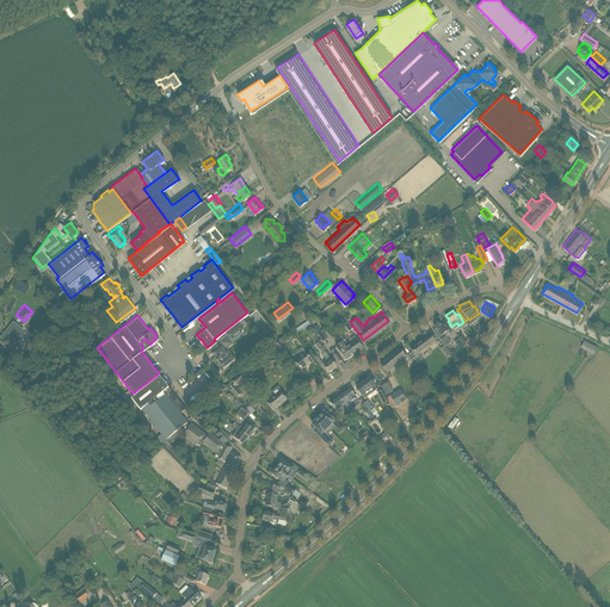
[(340,319),(343,322),(347,329),(351,327),(344,316),(340,319)]
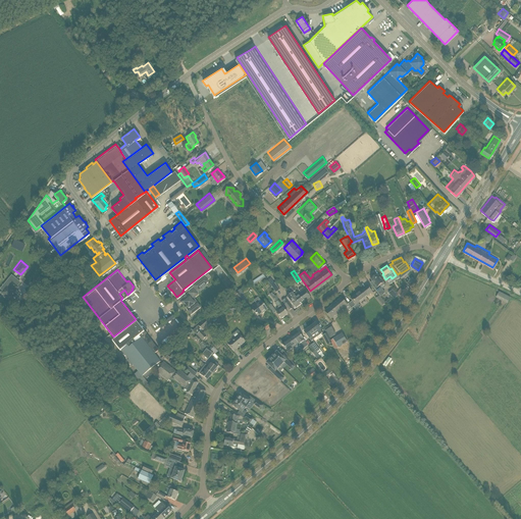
[(251,279),(253,282),(264,274),(264,273),(262,271),(251,279)]
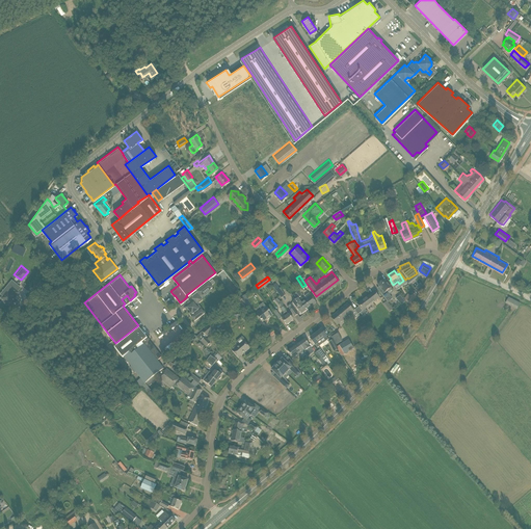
[(391,296),(386,289),(390,286),(383,276),(380,279),(379,279),(377,281),(377,282),(381,287),(378,289),(387,299),(391,296)]
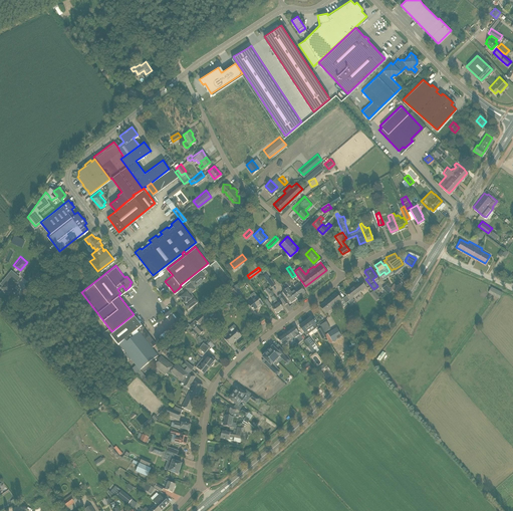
[(187,292),(194,287),(192,285),(204,275),(200,270),(189,279),(190,279),(185,283),(186,285),(184,286),(186,288),(184,289),(185,291),(180,295),(185,301),(183,302),(187,307),(196,300),(194,296),(192,298),(187,292)]
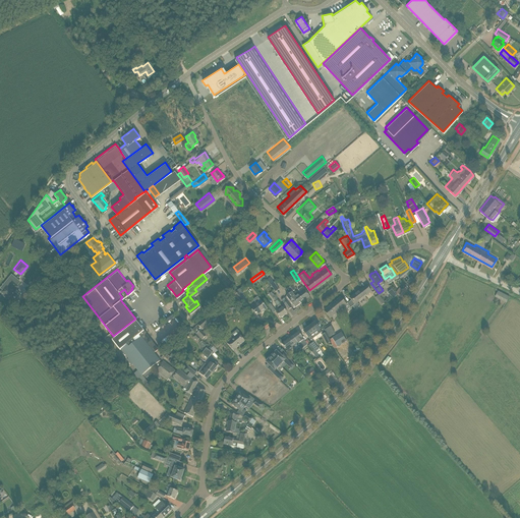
[(12,297),(15,299),(18,296),(15,294),(16,292),(15,291),(17,289),(15,287),(17,284),(10,278),(0,290),(11,299),(12,297)]
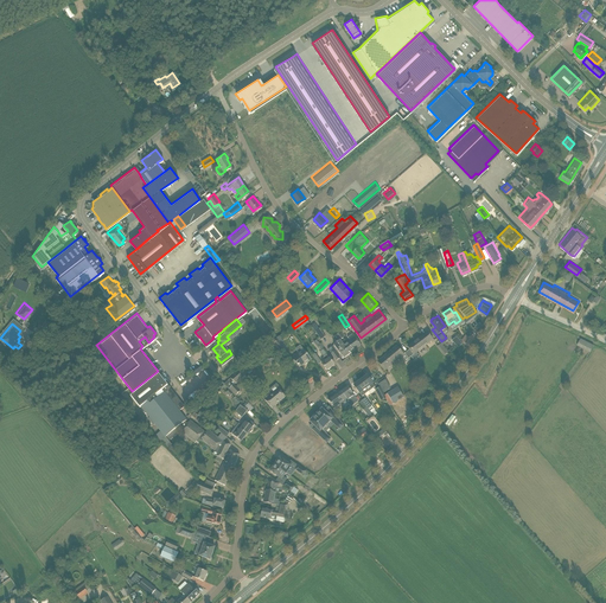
[(324,334),(318,326),(314,328),(319,337),(324,334)]
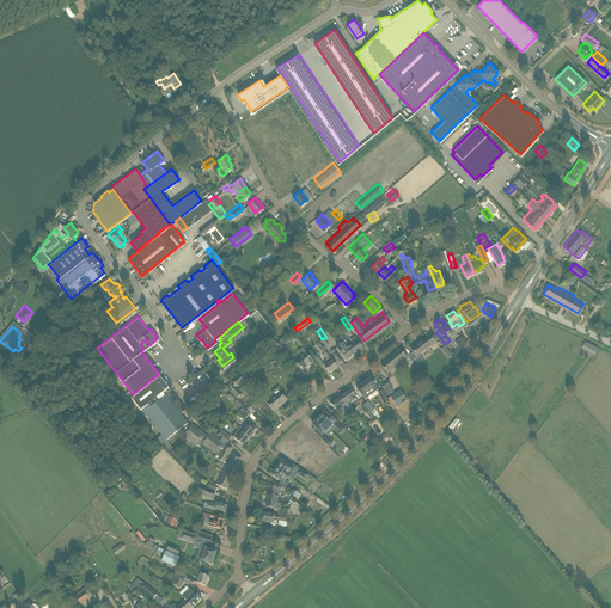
[(471,330),(464,341),(471,345),(478,336),(471,330)]
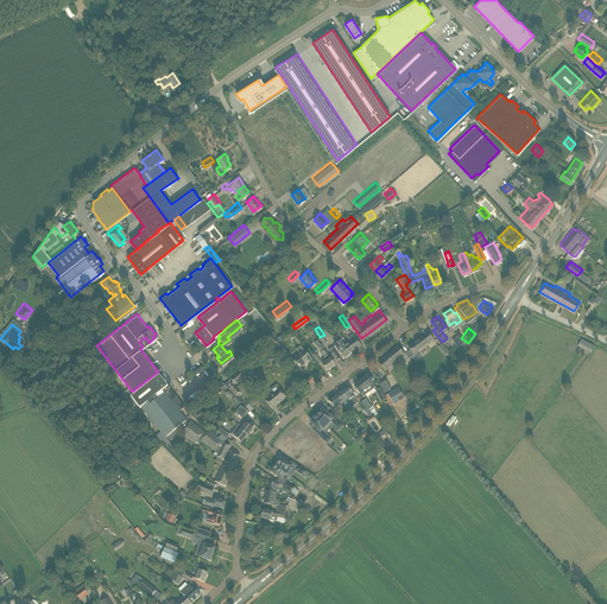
[(409,347),(404,351),(409,357),(409,358),(411,361),(419,354),(416,350),(434,337),(427,329),(408,344),(409,347)]
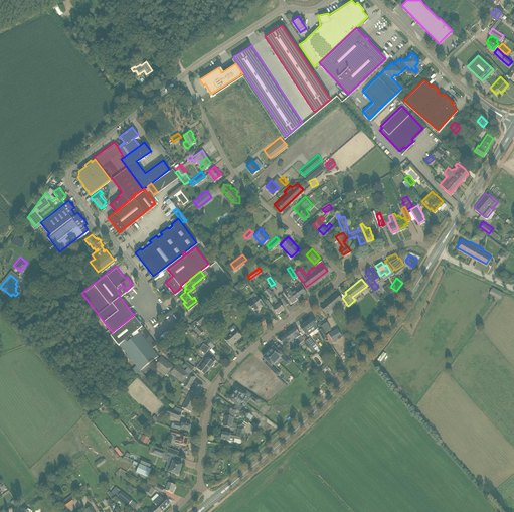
[(281,284),(285,289),(286,288),(289,293),(290,292),(295,298),(299,296),(294,289),(291,291),(288,287),(290,285),(287,280),(281,284)]
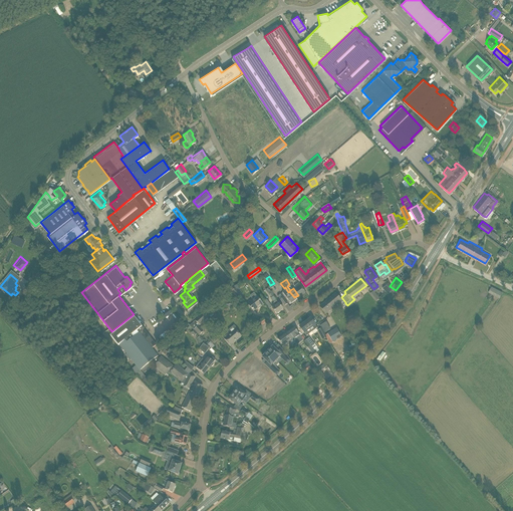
[(295,286),(293,288),(298,295),(304,290),(297,280),(293,283),(295,286)]
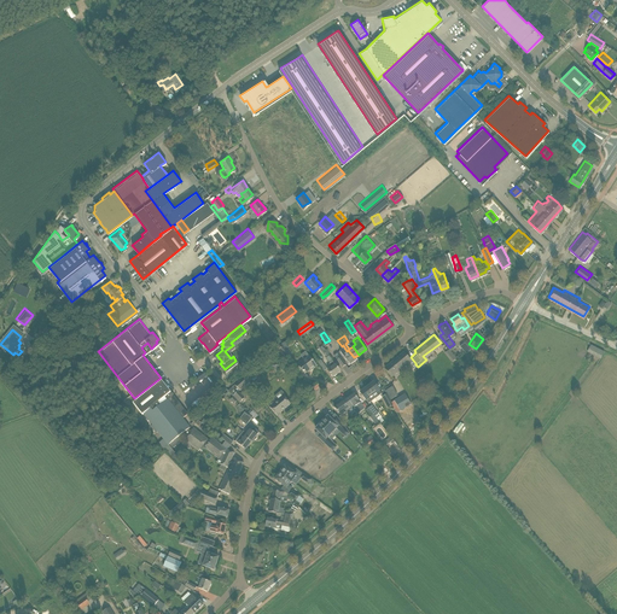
[(285,346),(287,345),(283,339),(275,344),(284,355),(289,351),(285,346)]
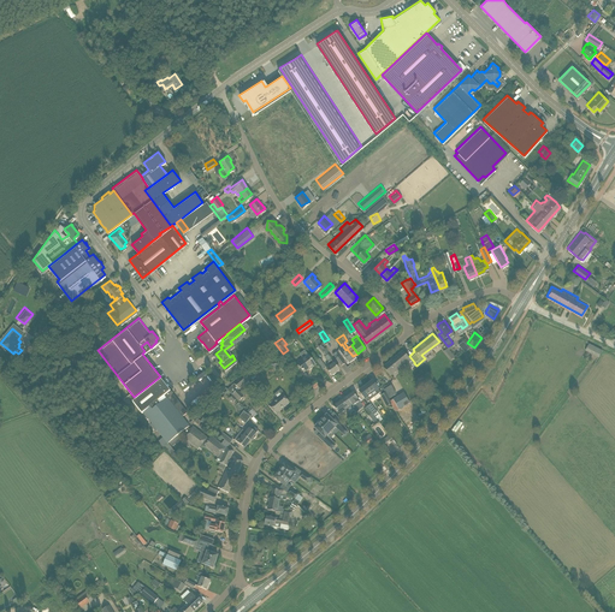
[(457,343),(463,350),(468,346),(462,339),(457,343)]
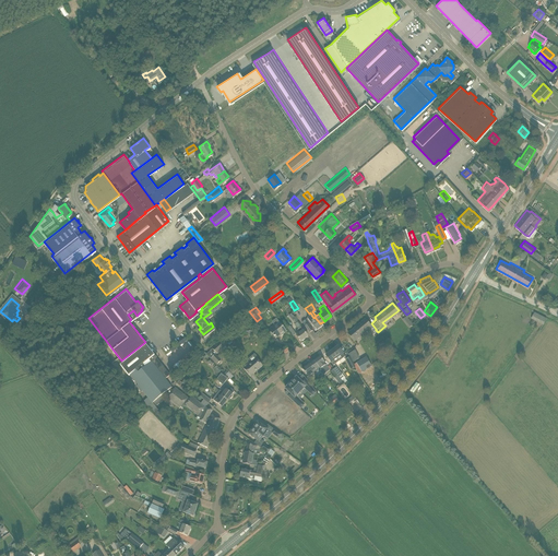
[(531,316),(543,321),(546,315),(534,309),(531,316)]
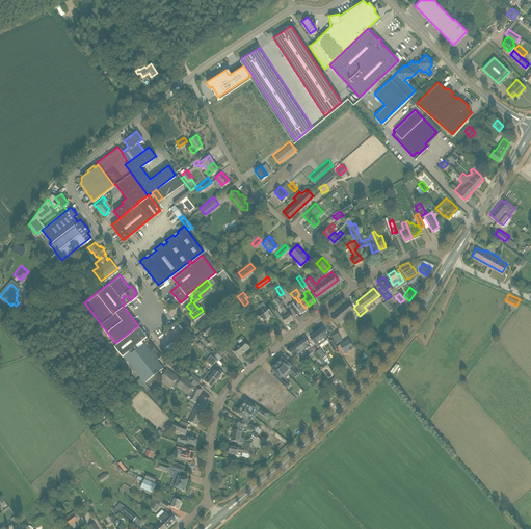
[(276,295),(273,297),(277,302),(279,302),(281,305),(280,306),(283,310),(282,311),(284,314),(281,316),(283,318),(286,322),(292,317),(289,313),(288,311),(287,311),(285,309),(282,303),(281,302),(282,302),(281,298),(279,299),(276,295)]
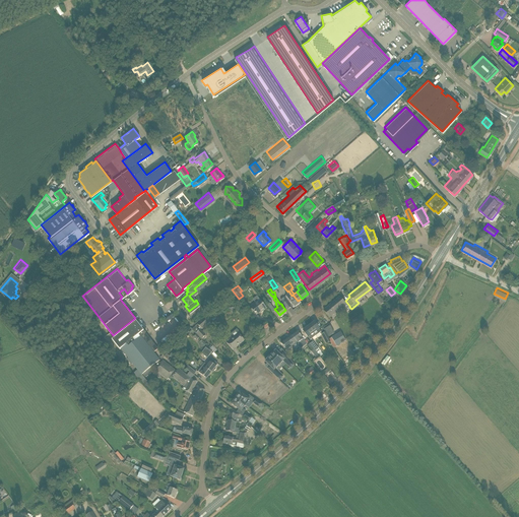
[(287,292),(284,294),(294,305),(298,301),(293,295),(292,296),(288,291),(287,292)]
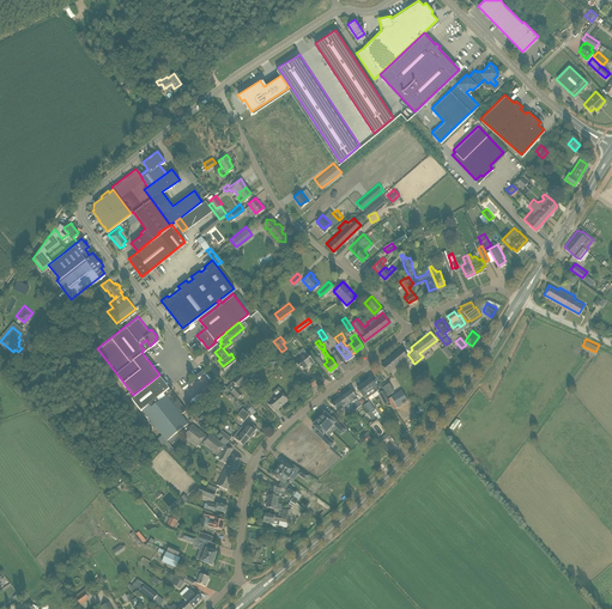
[(412,360),(407,354),(406,354),(400,347),(381,363),(388,371),(404,358),(408,364),(412,361),(412,360)]
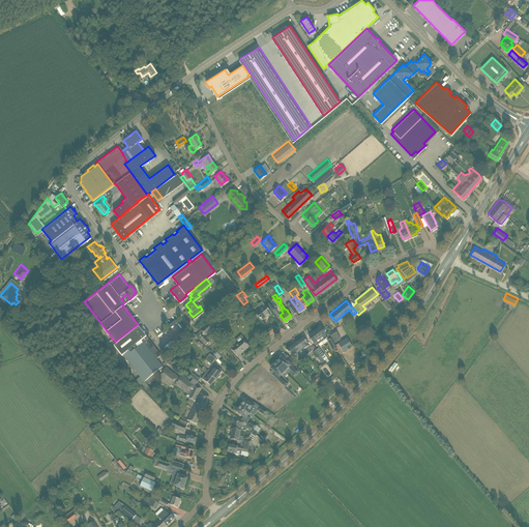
[(260,306),(255,311),(257,314),(260,318),(264,315),(265,315),(270,312),(267,308),(264,303),(260,306)]
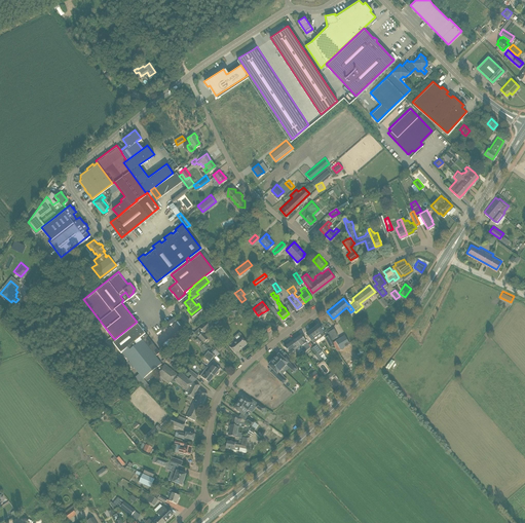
[(160,328),(156,331),(161,338),(181,326),(175,314),(159,325),(160,328)]
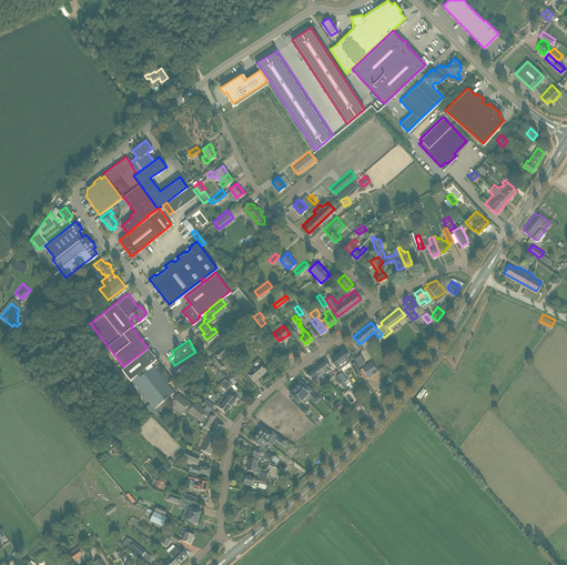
[(219,356),(230,346),(225,342),(209,357),(209,359),(210,359),(213,362),(220,367),(224,363),(218,357),(219,356)]
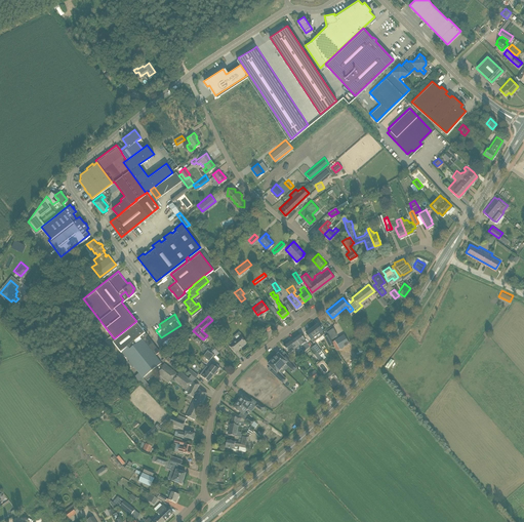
[(142,376),(159,362),(160,361),(154,353),(159,350),(146,333),(145,334),(143,331),(144,330),(136,321),(114,338),(112,339),(120,350),(142,376)]
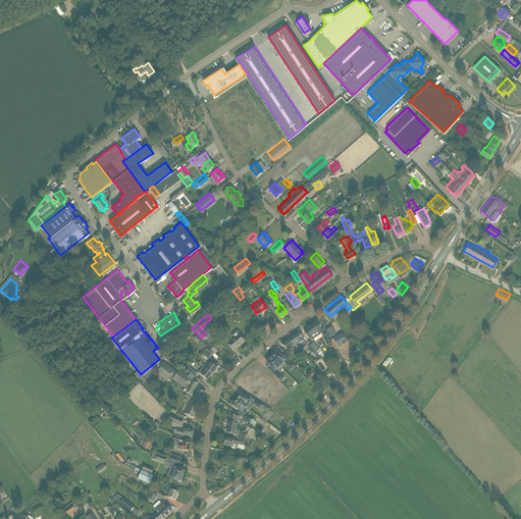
[(316,334),(321,330),(319,327),(315,320),(309,325),(314,332),(314,331),(316,334)]
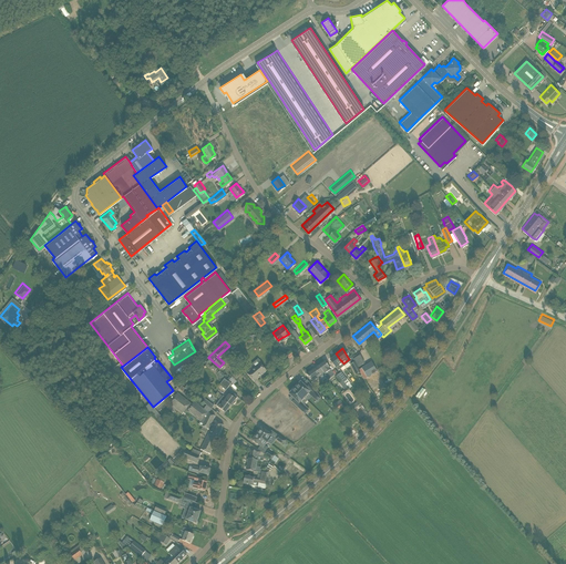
[(338,363),(341,361),(336,354),(329,358),(332,362),(335,366),(336,366),(337,368),(340,366),(338,363)]
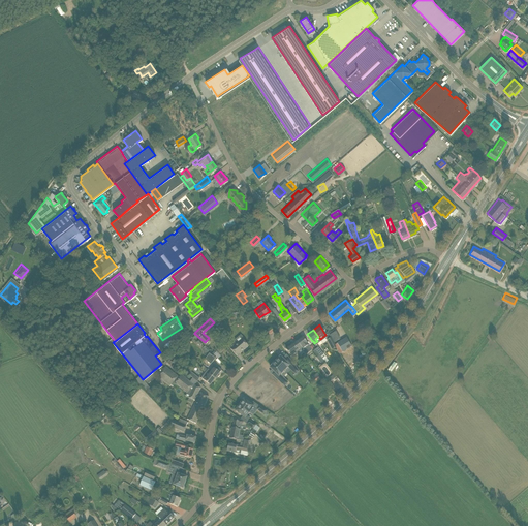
[(325,335),(330,344),(334,342),(327,330),(323,332),(325,335)]
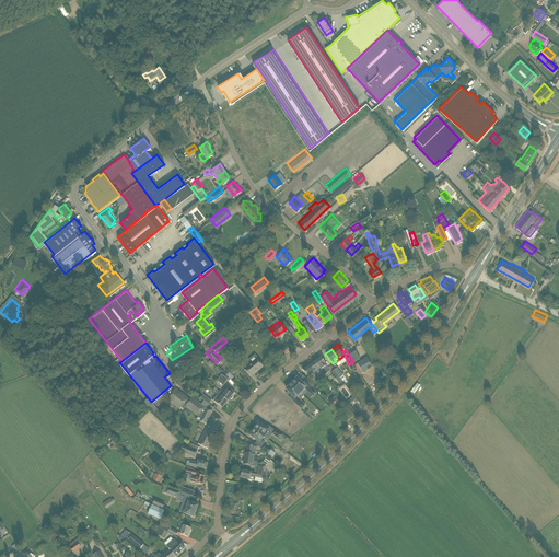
[(256,356),(257,356),(254,351),(247,357),(251,360),(247,362),(247,361),(242,366),(249,374),(261,363),(256,356)]
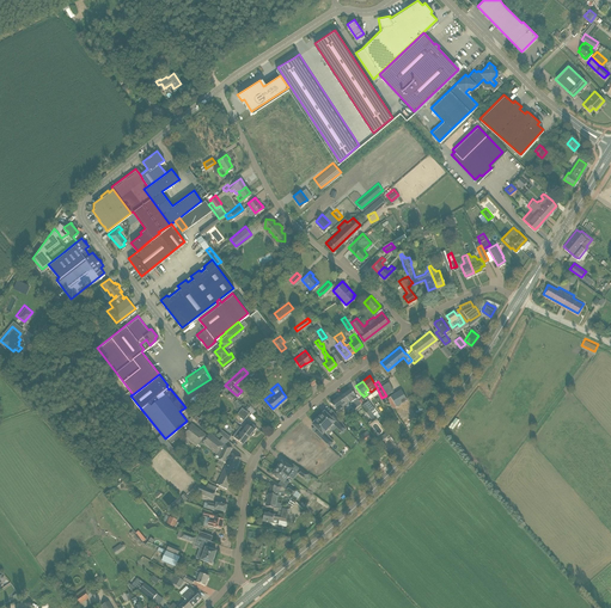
[(355,394),(349,386),(330,400),(336,409),(343,403),(347,407),(359,399),(355,394)]
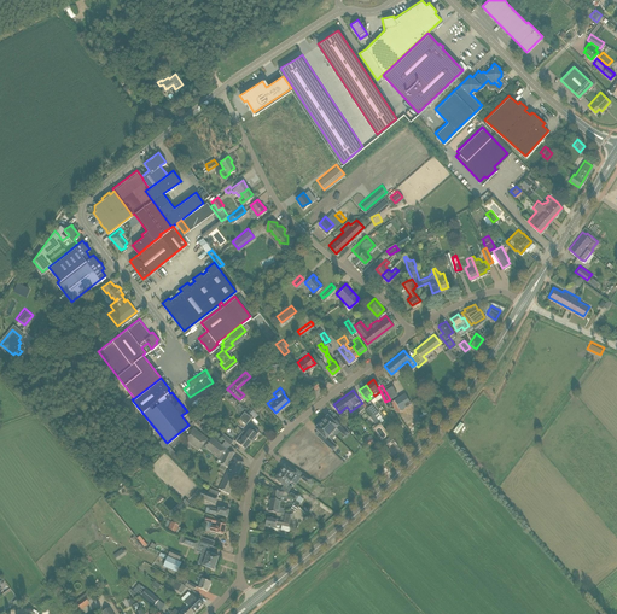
[(403,391),(393,398),(400,408),(411,402),(403,391)]
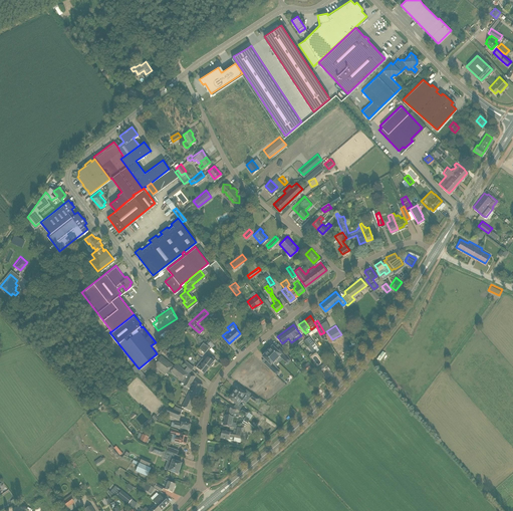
[(308,334),(305,336),(313,347),(316,345),(308,334)]
